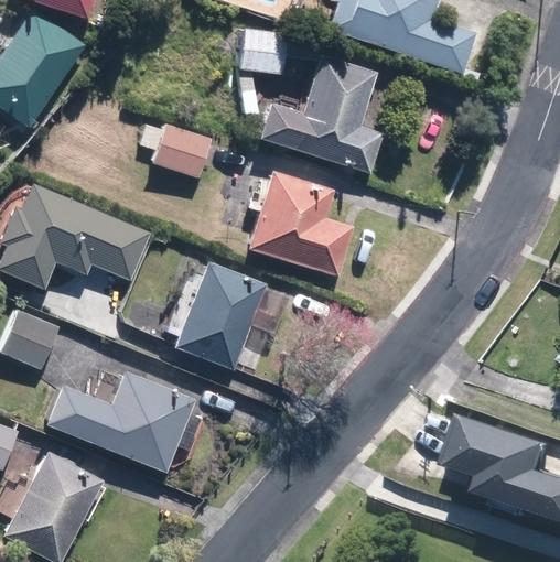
[(27,0),(87,19),(92,0),(27,0)]
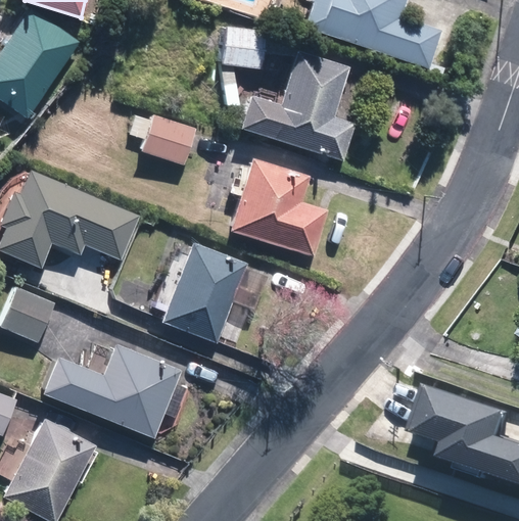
[(314,0),(304,28),(430,68),(442,32),(400,18),(406,0),(314,0)]
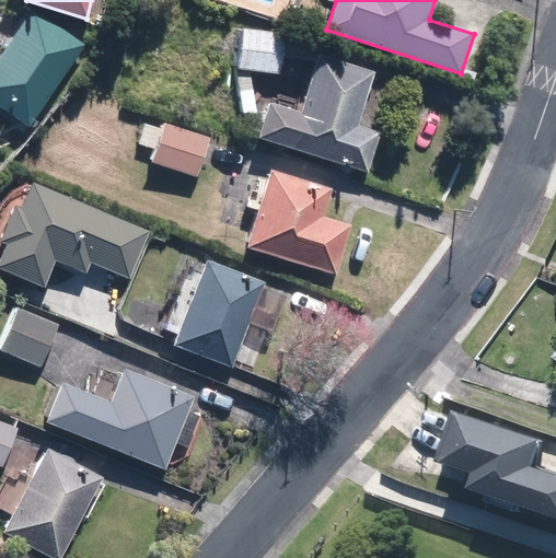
[(0,106),(30,128),(87,46),(34,10),(0,57),(0,106)]
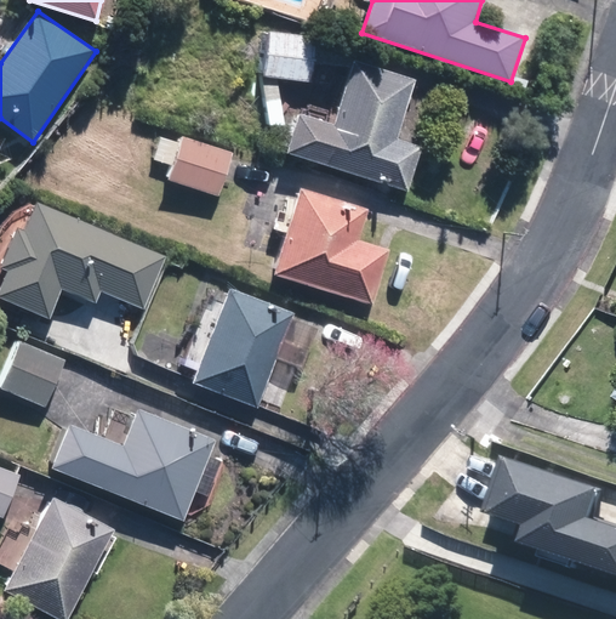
[(317,37),(266,32),(261,78),(312,84),(317,37)]
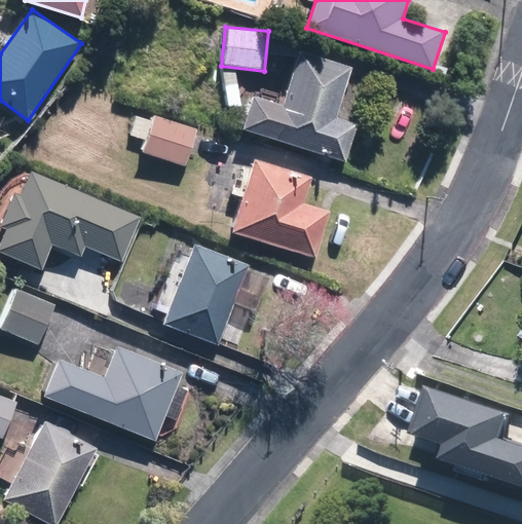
[(352,68),(299,51),(282,106),(251,96),(239,128),(346,163),(359,124),(336,117),(352,68)]
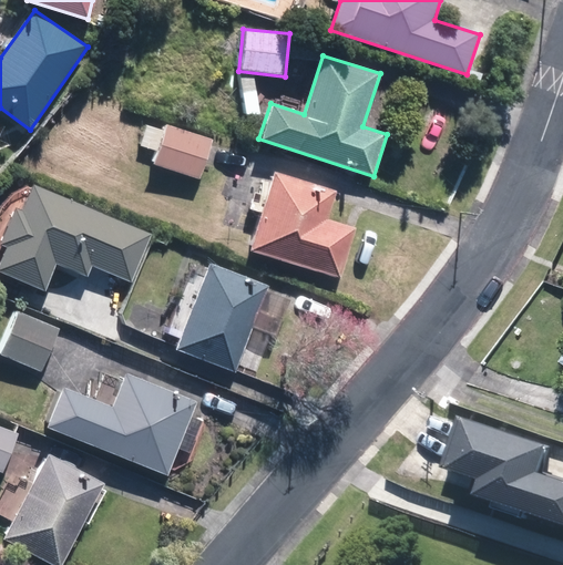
[(212,141),(166,126),(154,165),(200,180),(212,141)]
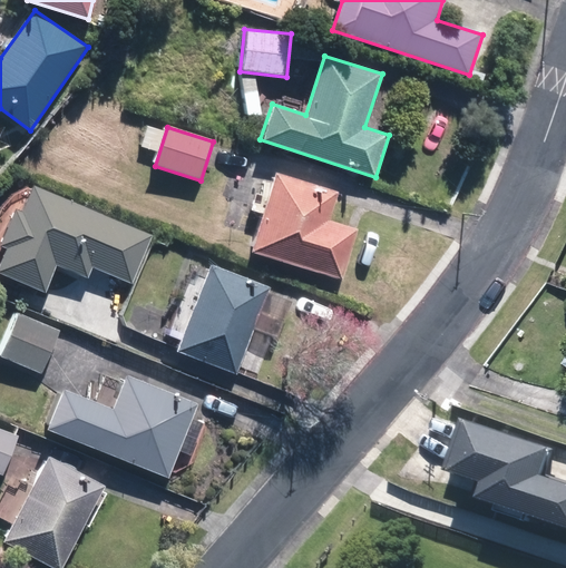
[(339,193),(274,173),(251,252),(344,280),(359,231),(330,222),(339,193)]
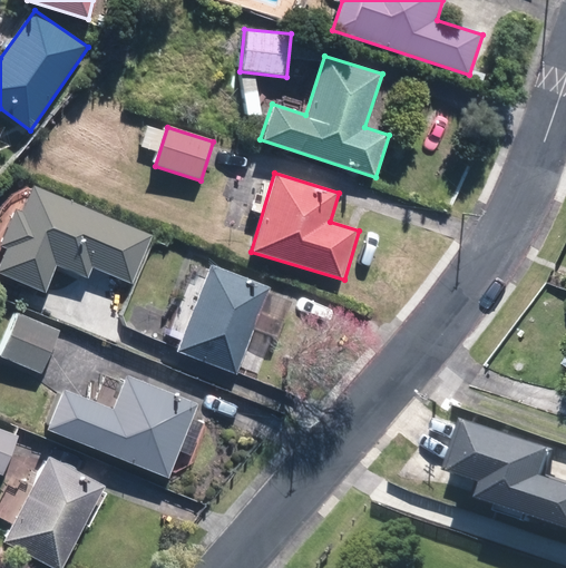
[(0,240),(0,243),(6,246),(0,260),(0,273),(47,293),(58,265),(88,277),(94,266),(133,283),(153,235),(31,184),(20,211),(13,207),(0,240)]
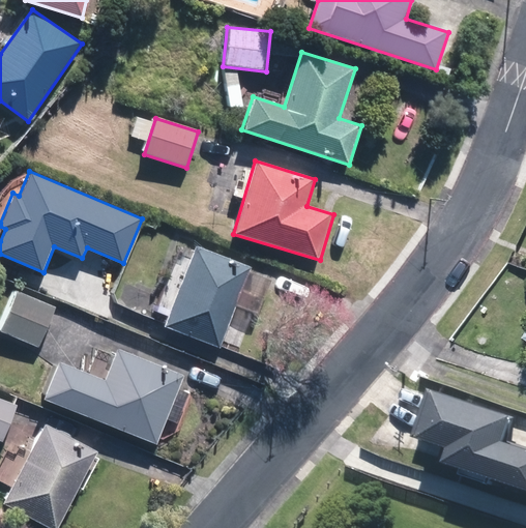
[(252,266),(195,244),(163,326),(220,348),(252,266)]
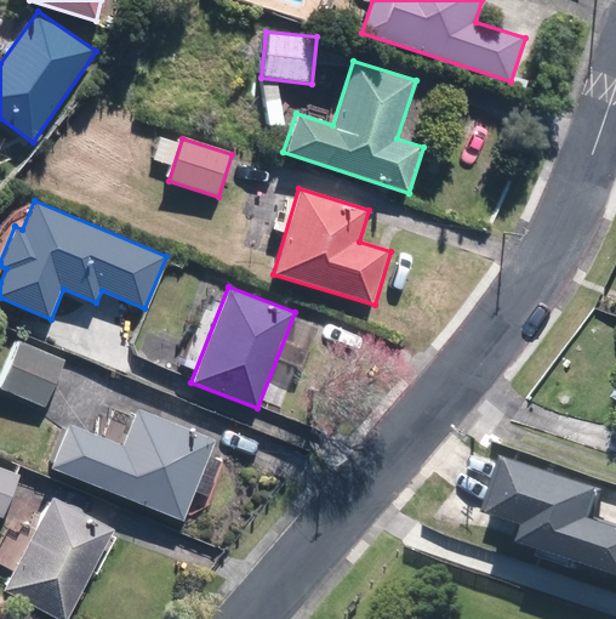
[(18,341),(0,385),(0,388),(46,407),(66,361),(18,341)]
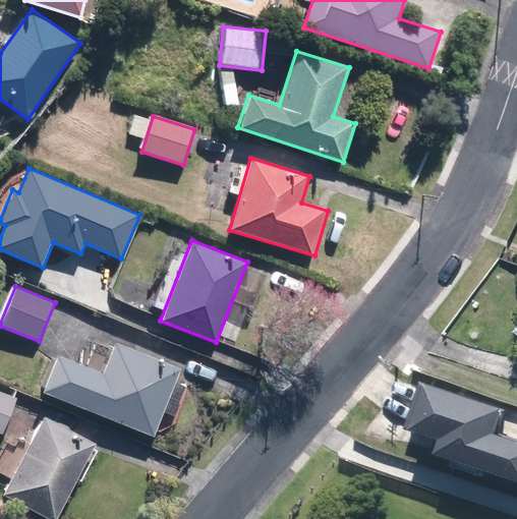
[(55,354),(40,392),(154,437),(180,369),(112,342),(101,372),(55,354)]
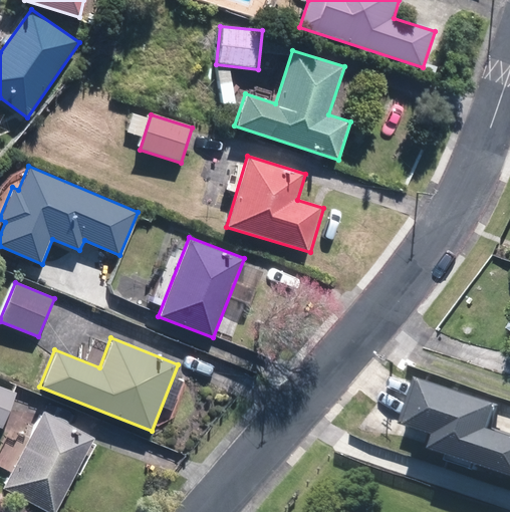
[(441,453),(509,476),(509,434),(499,431),(507,408),(424,378),(408,425),(446,439),(441,453)]
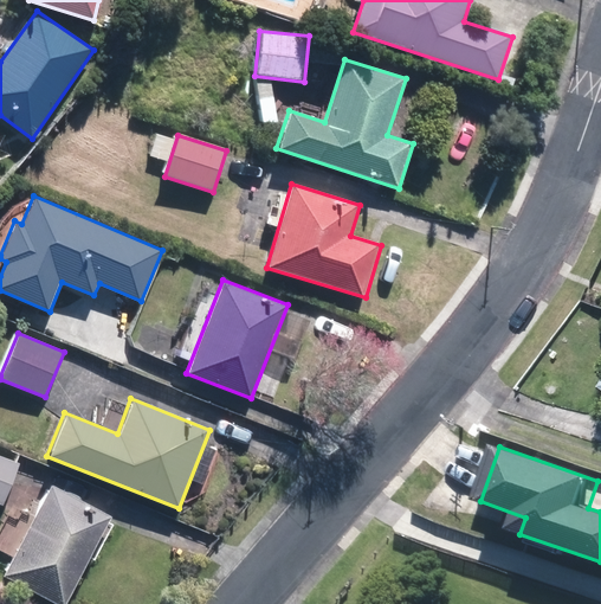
[(20,463),(0,455),(0,503),(4,506),(20,463)]
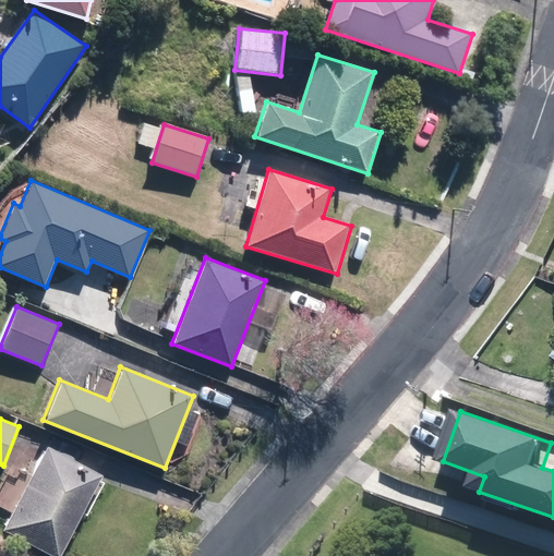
[(104,474),(47,445),(3,528),(56,555),(61,555),(104,474)]
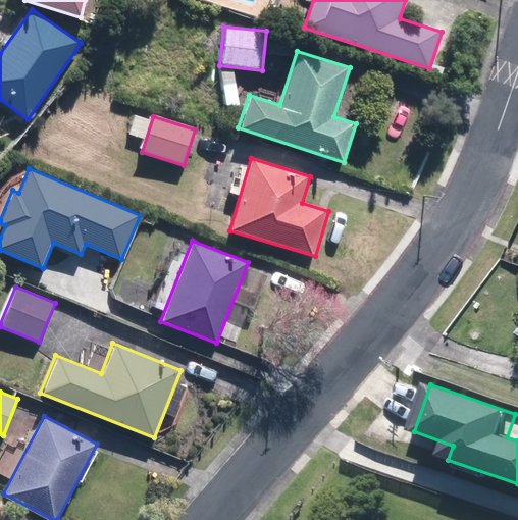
All buildings are outlined.
